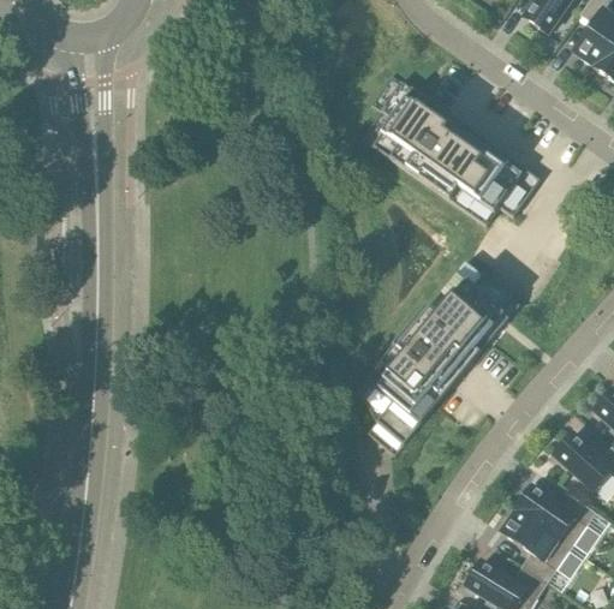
[(534,0),(523,16),(547,33),(570,0),(534,0)]
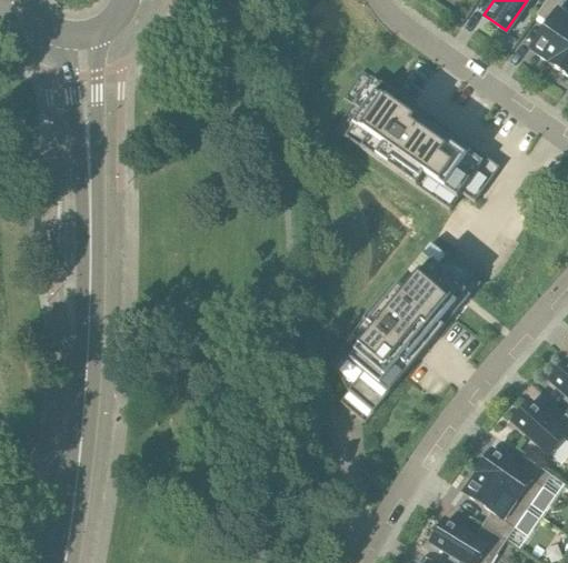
[(529,47),(549,60),(567,33),(567,14),(559,8),(565,0),(545,0),(536,12),(548,20),(529,47)]
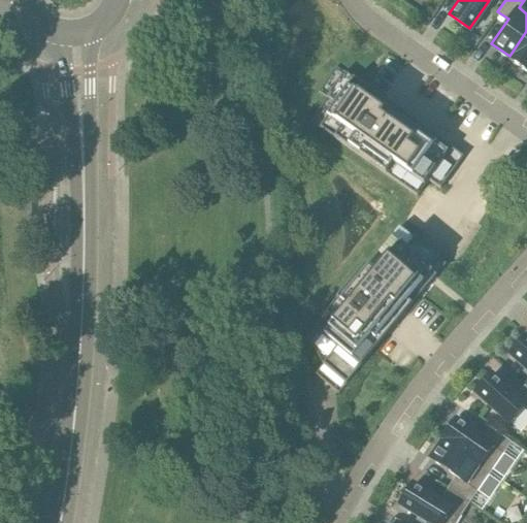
[(526,31),(509,56),(526,68),(526,31)]
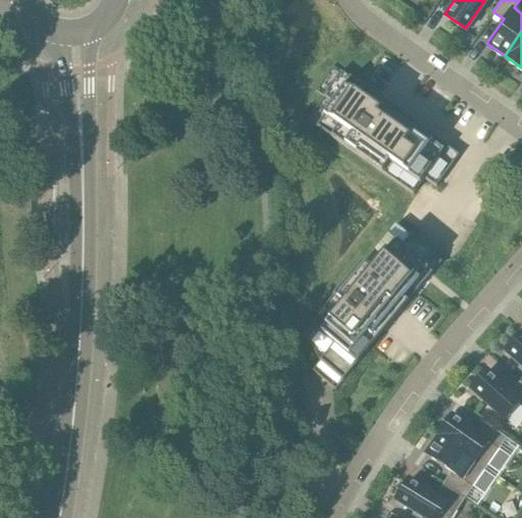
[(317,123),(413,190),(424,175),(435,183),(439,178),(458,151),(379,95),(378,94),(340,67),(340,69),(339,69),(341,71),(326,92),(324,91),(323,92),(324,93),(335,100),(319,123),(318,122),(317,123)]
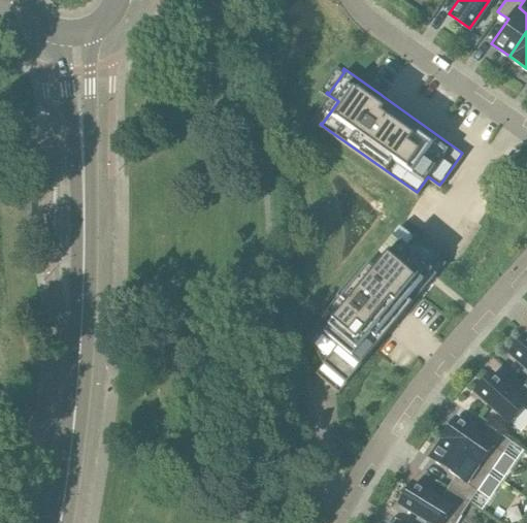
[(307,334),(323,361),(315,370),(316,371),(317,371),(333,386),(334,386),(338,390),(388,329),(390,327),(402,312),(404,308),(430,278),(435,272),(446,260),(435,252),(417,236),(399,222),(391,232),(307,334)]
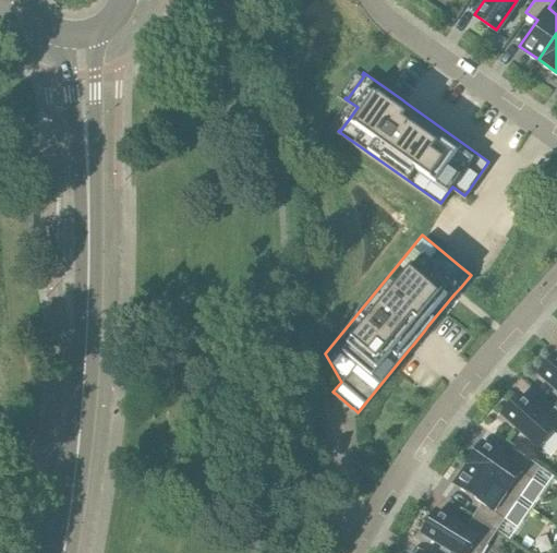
[(556,353),(556,352),(539,373),(556,388),(556,353)]
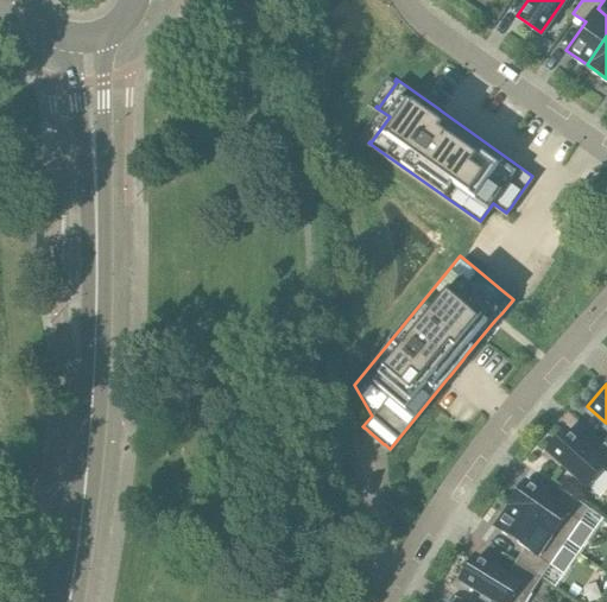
[(593,452),(567,429),(548,450),(586,485),(604,463),(606,466),(606,443),(604,441),(593,452)]
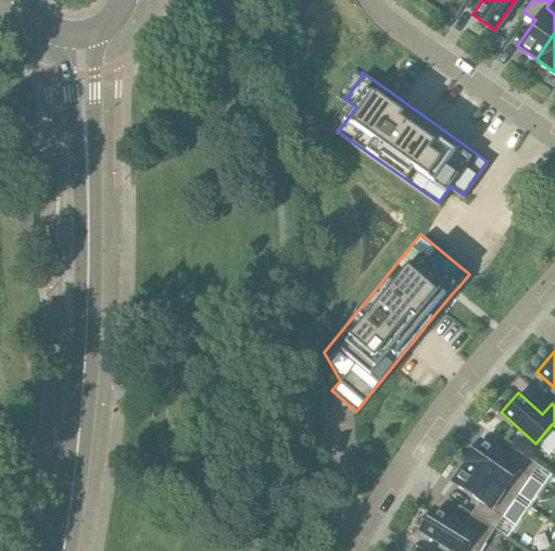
[(480,439),(466,460),(516,495),(538,462),(515,447),(507,459),(480,439)]
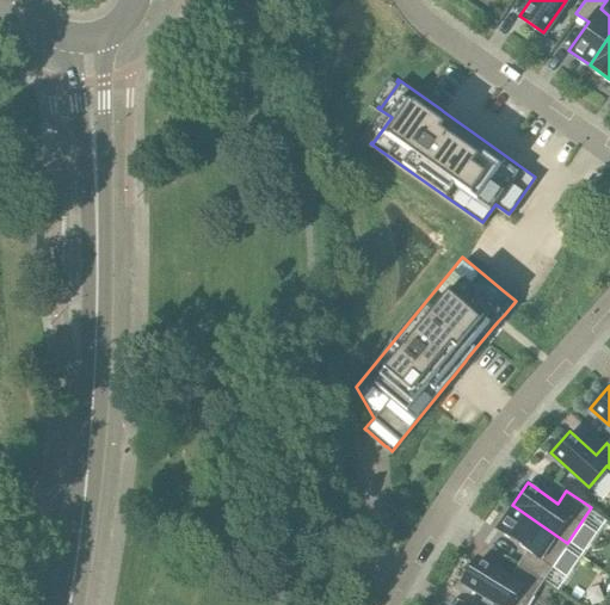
[(567,543),(512,505),(511,506),(512,506),(497,528),(527,548),(517,561),(543,578),(553,563),(567,543)]
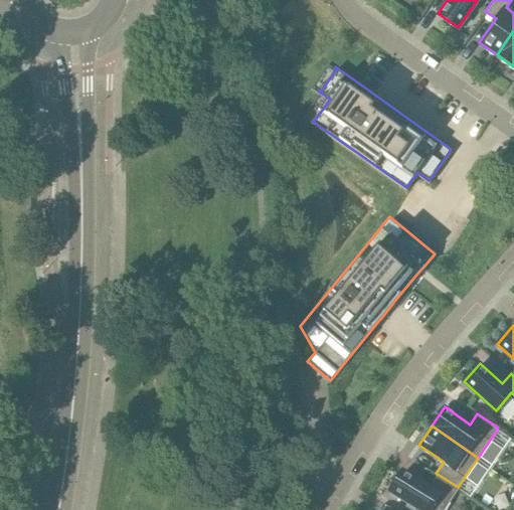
[(458,487),(436,473),(429,485),(402,469),(389,490),(421,509),(443,509),(449,499),(458,487)]
